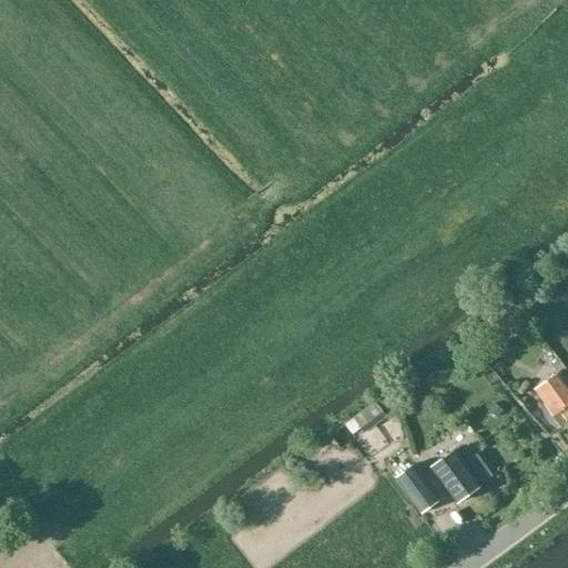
[(535,391),(547,406),(544,409),(546,416),(551,424),(557,427),(561,425),(563,427),(567,423),(567,373),(559,362),(551,367),(557,374),(535,391)]
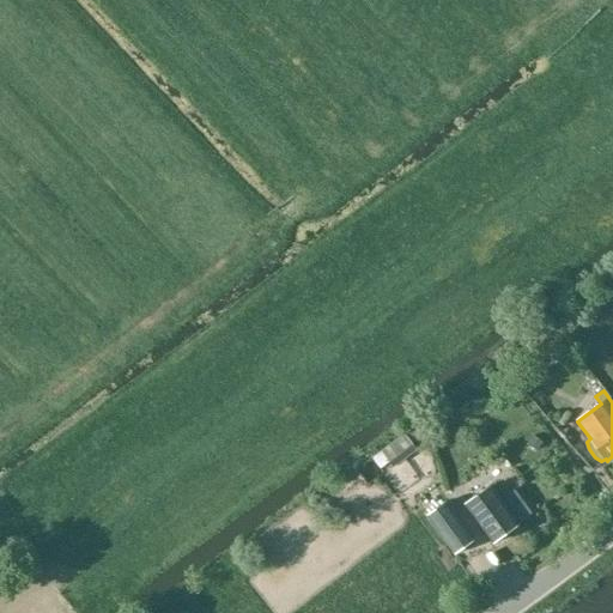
[(405,436),(383,451),(390,462),(412,445),(405,436)]
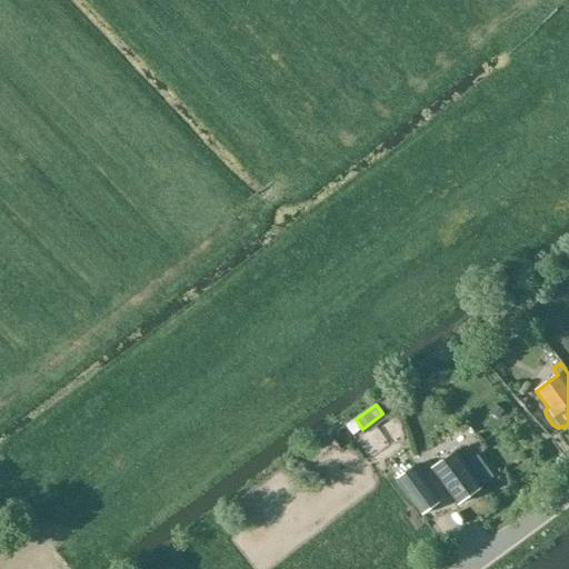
[(496,405),(490,411),(499,418),(505,412),(496,405)]
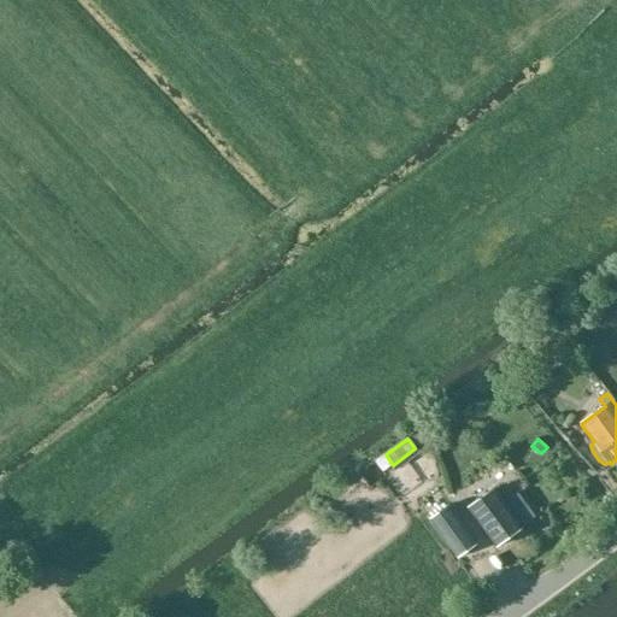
[(498,546),(522,529),(521,527),(534,517),(517,494),(504,504),(493,489),(470,506),(498,546)]
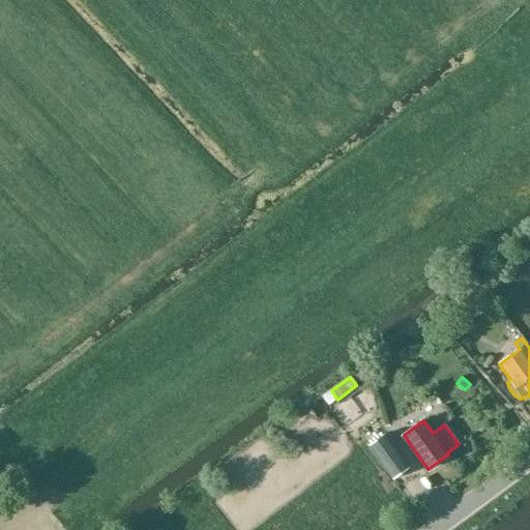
[(394,480),(411,467),(386,433),(369,444),(394,480)]
